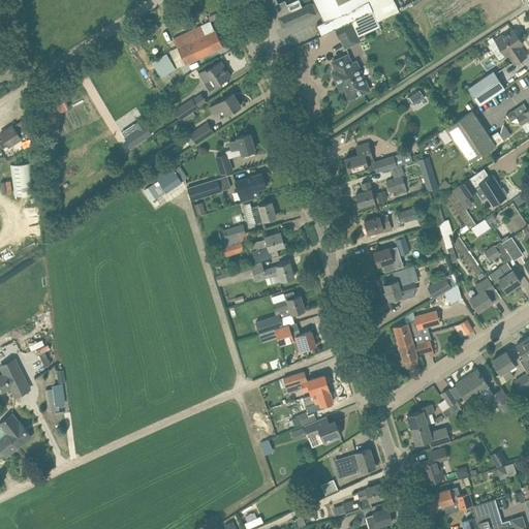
[(276,0),(271,0),(260,5),(266,16),(278,9),(281,17),(278,18),(283,28),(319,11),(323,21),(317,24),(321,32),(335,27),(350,20),(372,9),(378,22),(399,11),(398,8),(397,7),(394,0),(313,0),(315,2),(311,4),(311,3),(302,7),(289,12),(286,4),(284,0),(278,3),(276,0)]
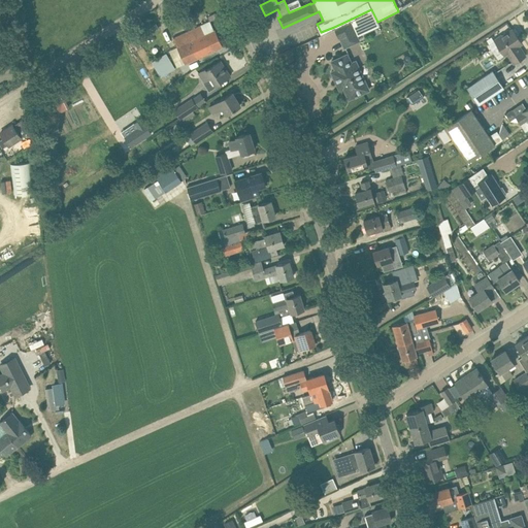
[(371,9),(350,20),(357,36),(380,26),(377,22),(371,9)]
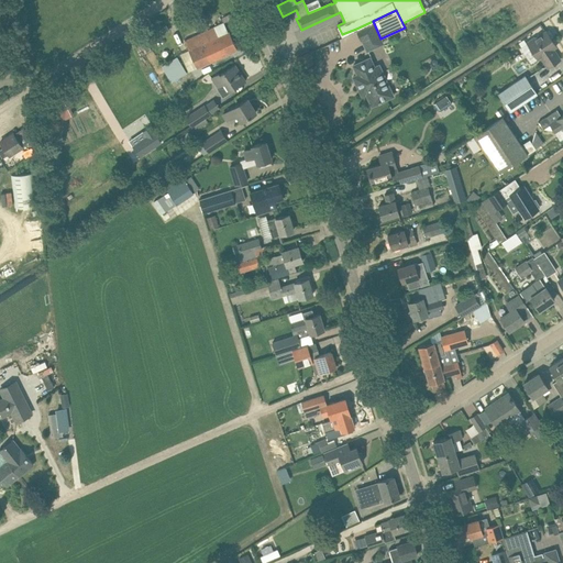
[(373,21),(356,29),(359,33),(362,40),(367,51),(383,43),(381,39),(373,21)]
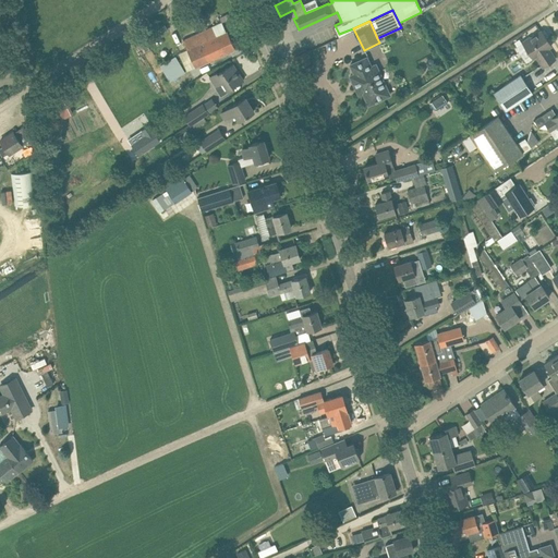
[(211,27),(183,40),(187,49),(216,36),(211,27)]
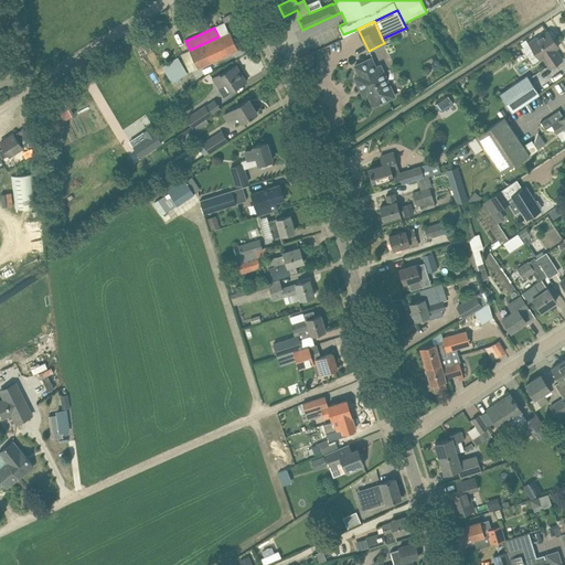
[(551,30),(548,32),(548,31),(537,38),(536,36),(529,42),(540,59),(542,57),(550,68),(563,60),(557,52),(557,53),(554,49),(558,46),(553,38),(555,36),(551,30)]
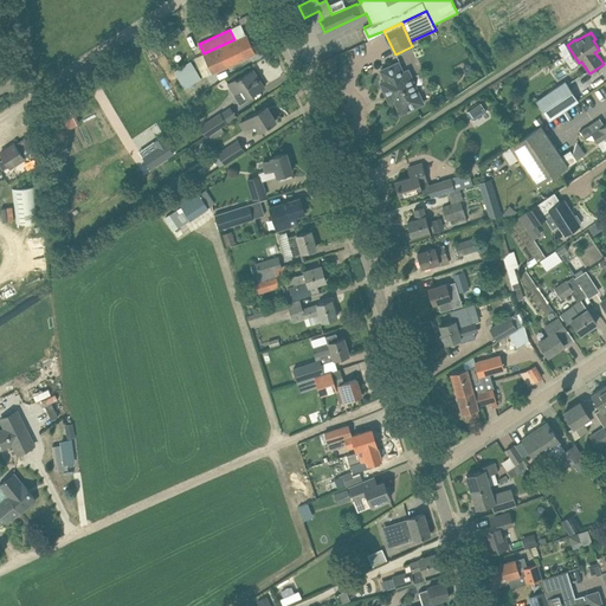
[(234,39),(204,53),(212,72),(212,73),(256,53),(247,33),(234,39)]
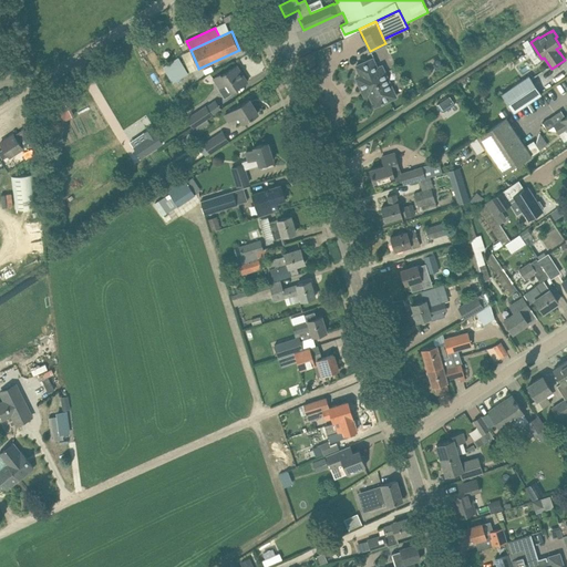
[(303,55),(308,66),(316,63),(311,52),(303,55)]
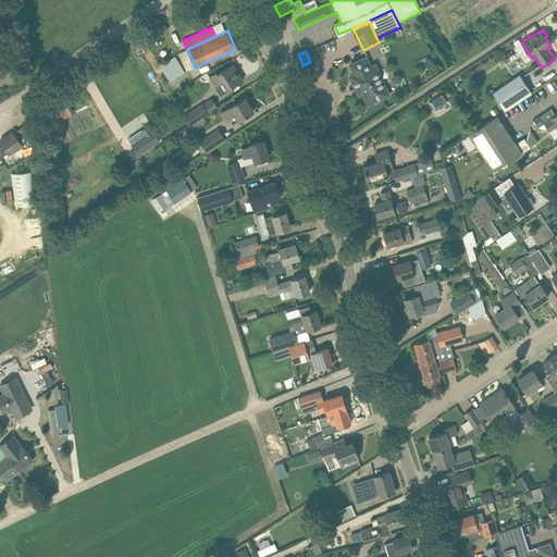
[(175,56),(160,65),(163,71),(169,81),(170,83),(186,73),(175,56)]
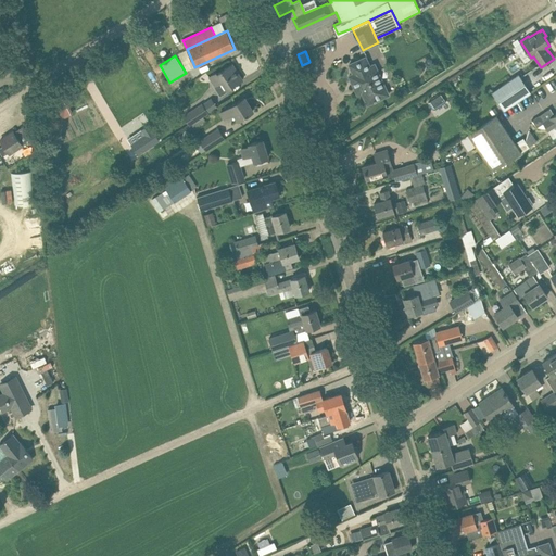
[(389,95),(386,87),(375,64),(370,66),(366,57),(349,64),(353,74),(349,76),(357,95),(362,92),(367,104),(389,95)]
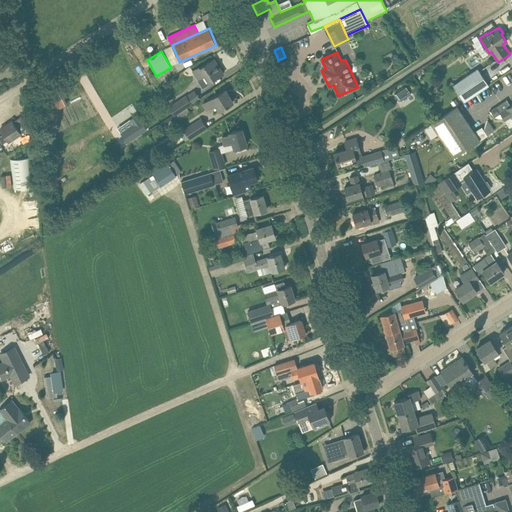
[(215,64),(212,59),(200,67),(199,66),(192,70),(198,79),(204,75),(209,83),(224,73),(217,63),(215,64)]
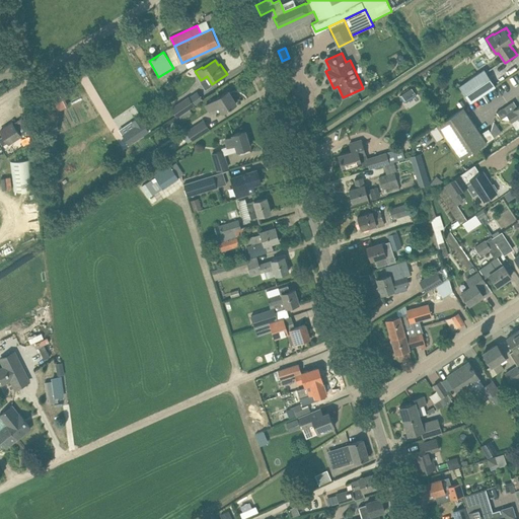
[(495,87),(484,70),(459,86),(470,103),(495,87)]
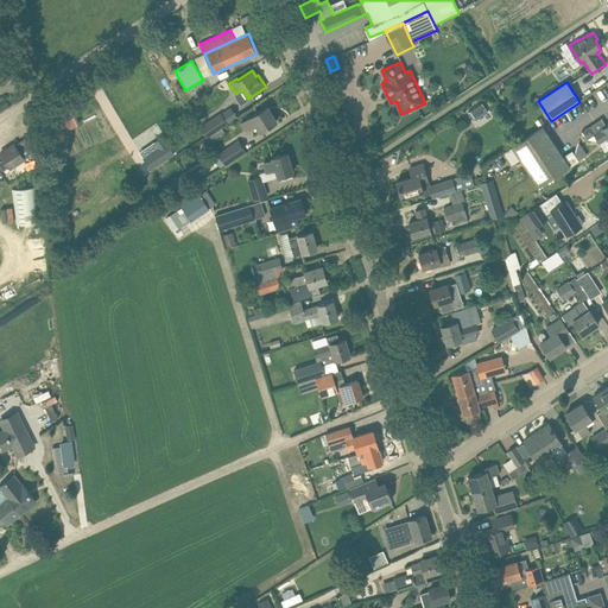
[(473,108),(468,112),(473,119),(476,119),(488,112),(487,109),(482,102),(480,103),(480,102),(472,108),(473,108)]
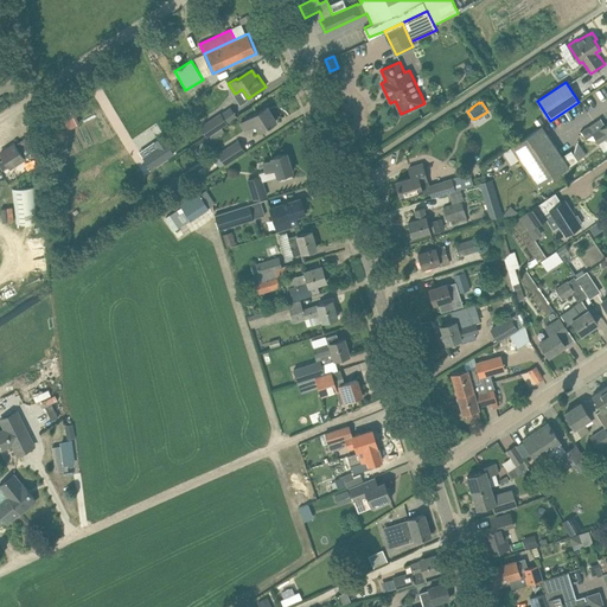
[(276,121),(267,106),(241,122),(246,129),(255,123),(261,132),(276,121)]
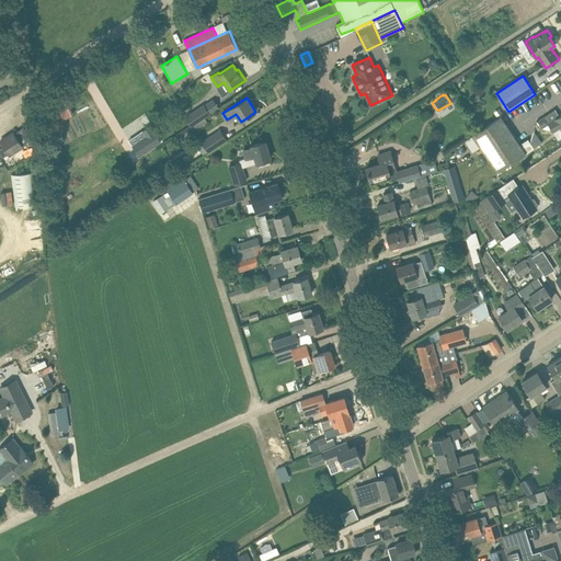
[(192,124),(204,116),(209,113),(204,104),(185,117),(191,125),(192,124)]
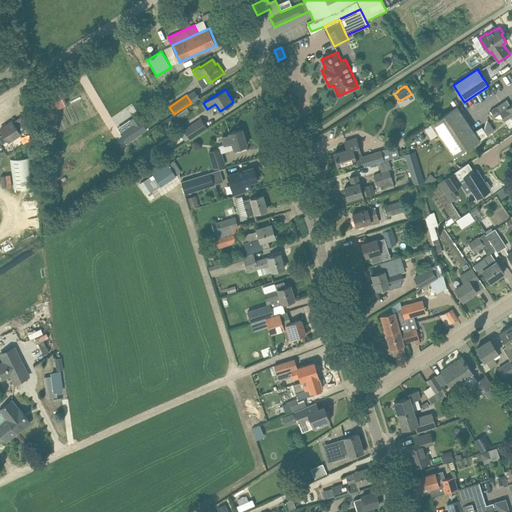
[(506,99),(489,111),(494,118),(500,113),(505,120),(511,115),(511,116),(511,104),(511,106),(506,99)]
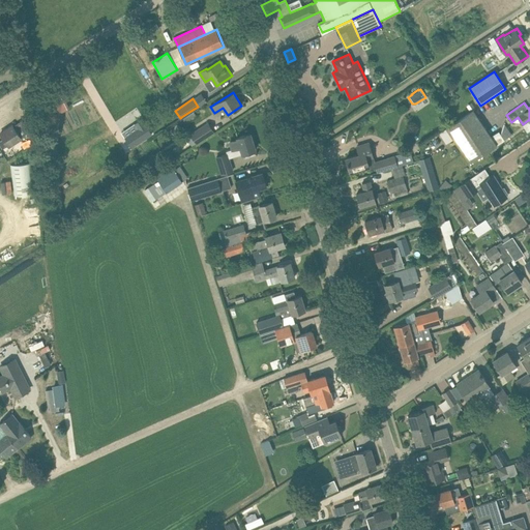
[(473,110),(465,116),(446,128),(464,154),(469,164),(497,145),(491,137),(473,110)]
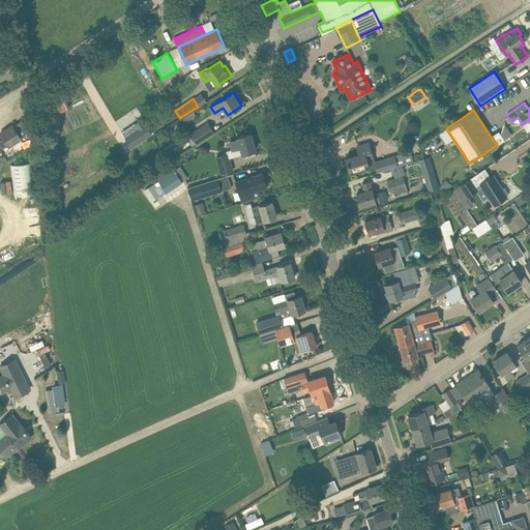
[(138,127),(125,137),(133,147),(152,134),(142,119),(135,123),(138,127)]
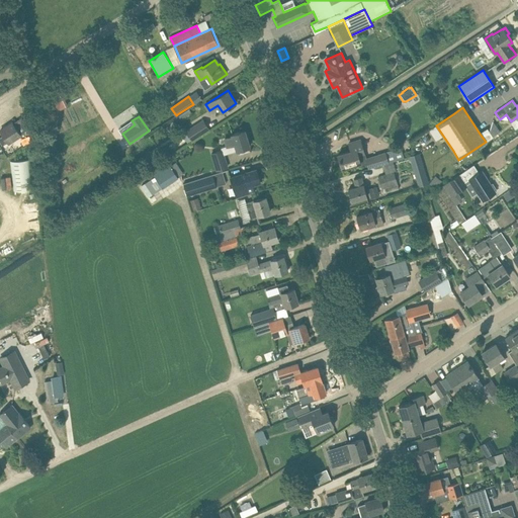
[(22,117),(13,122),(12,122),(0,130),(0,131),(3,136),(0,137),(0,142),(2,146),(7,142),(8,143),(21,135),(20,134),(29,128),(22,117)]
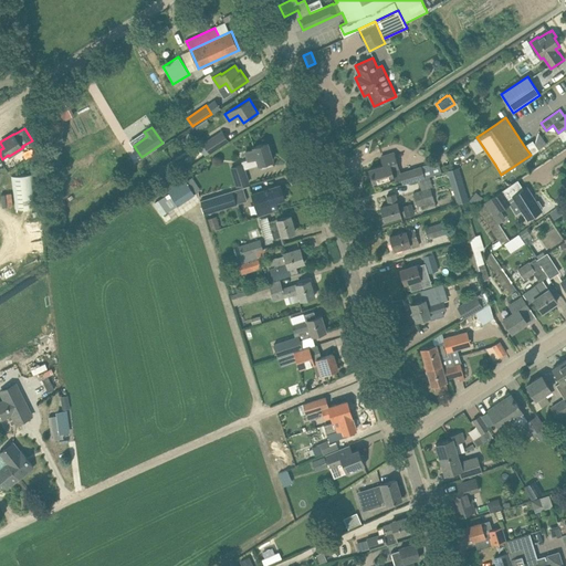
[(222,130),(203,143),(203,144),(199,146),(205,156),(209,153),(210,153),(229,140),(222,130)]
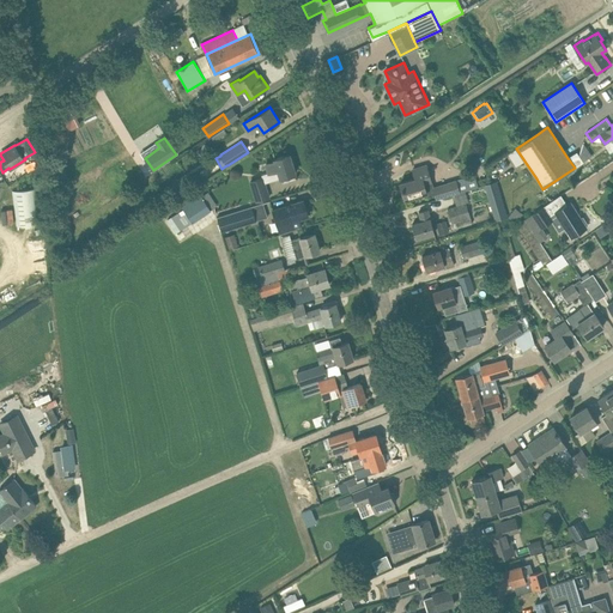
[(577,152),(568,158),(575,168),(583,162),(577,152)]
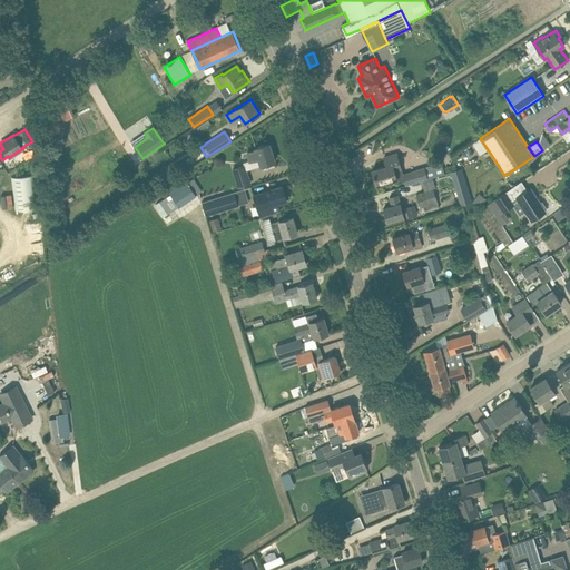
[(115,149),(127,169),(138,161),(126,143),(115,149)]
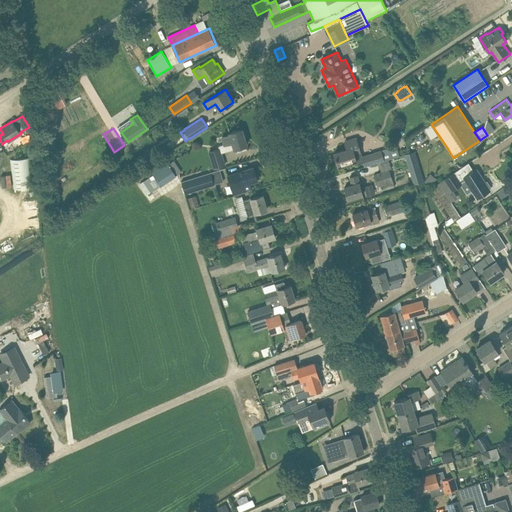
[(242,129),(232,132),(230,133),(230,134),(223,136),(225,143),(218,145),(219,148),(209,151),(214,167),(224,164),(221,153),(247,145),(242,129)]
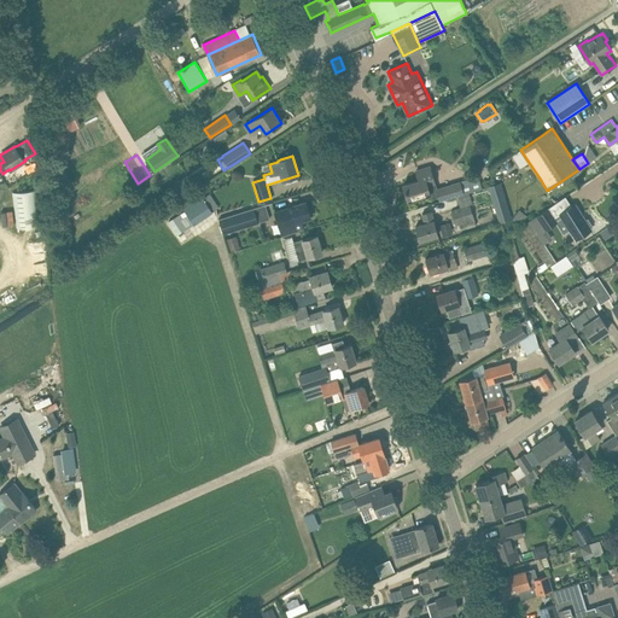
[(437,188),(430,167),(417,170),(419,180),(403,185),(408,200),(430,194),(430,197),(438,194),(441,200),(456,196),(464,193),(460,181),(437,188)]
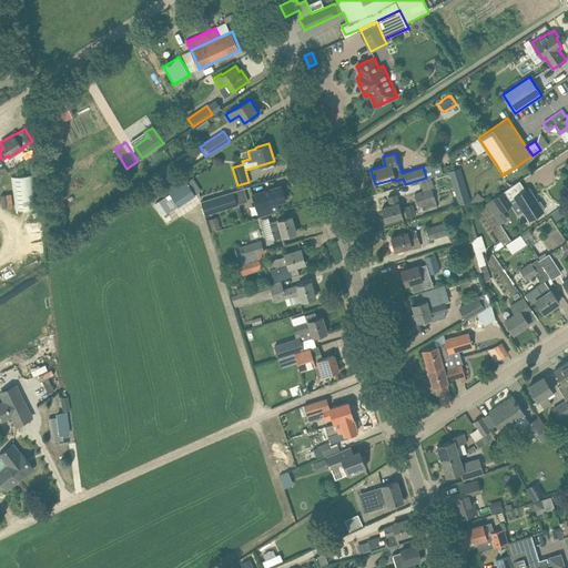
[(459,204),(470,201),(460,166),(448,171),(459,204)]
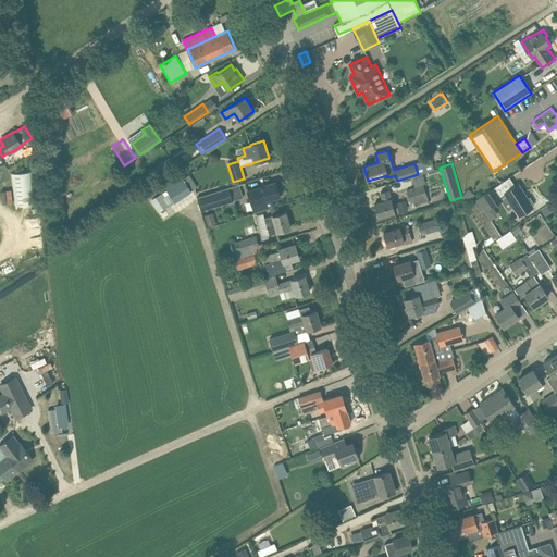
[(12,173),(15,206),(38,203),(35,171),(12,173)]
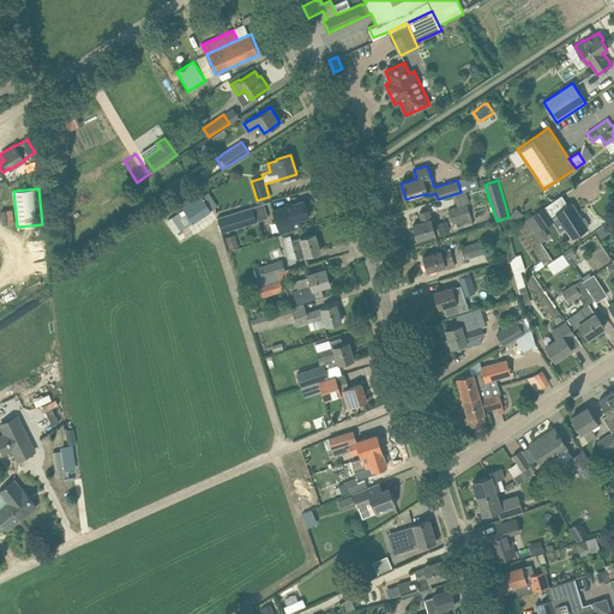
[(198,188),(181,200),(179,202),(193,223),(212,210),(198,188)]
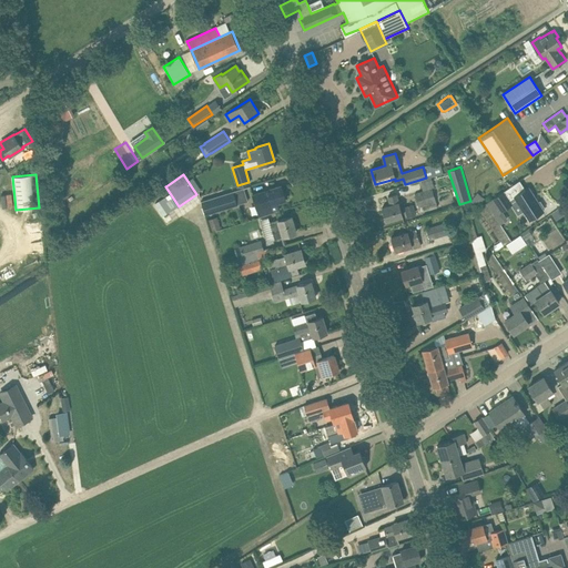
[(494,198),(501,211),(511,205),(517,215),(524,211),(529,220),(544,211),(543,210),(545,208),(540,201),(538,202),(528,188),(526,189),(519,180),(494,198)]
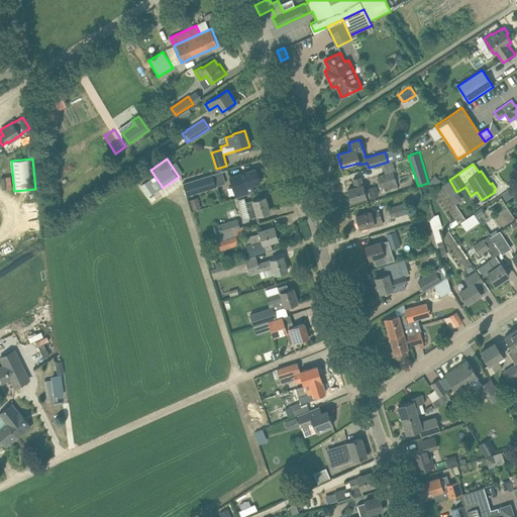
[(368,168),(359,172),(362,177),(371,173),(368,168)]
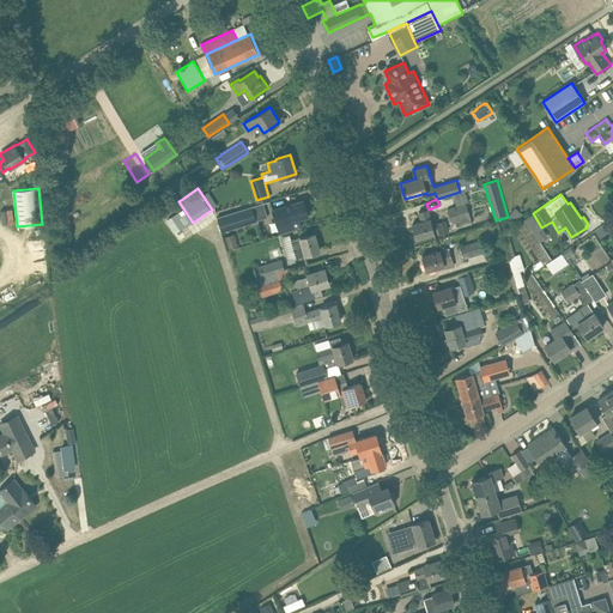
[(304,200),(292,204),(286,206),(273,210),(277,222),(280,232),(293,228),(301,225),(298,218),(308,216),(304,200)]
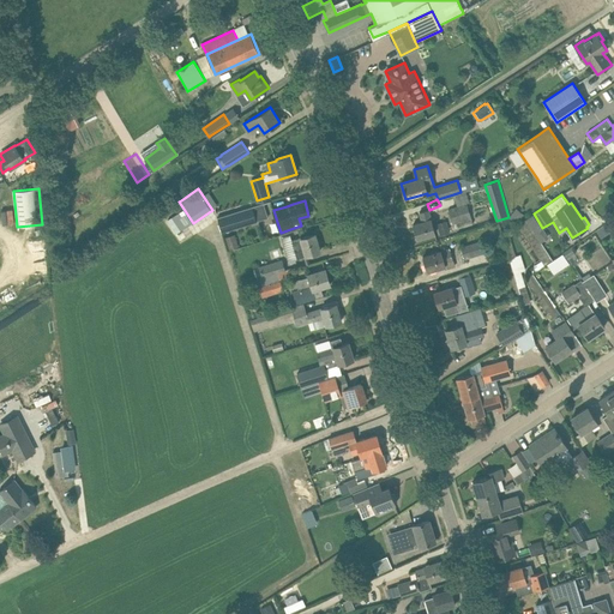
[(457,206),(449,209),(453,223),(461,221),(463,227),(473,223),(467,204),(457,206)]
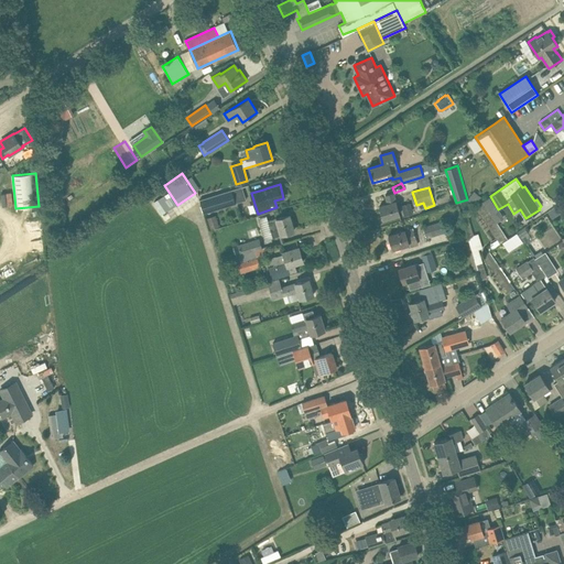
[(237,204),(231,190),(199,199),(204,214),(237,204)]
